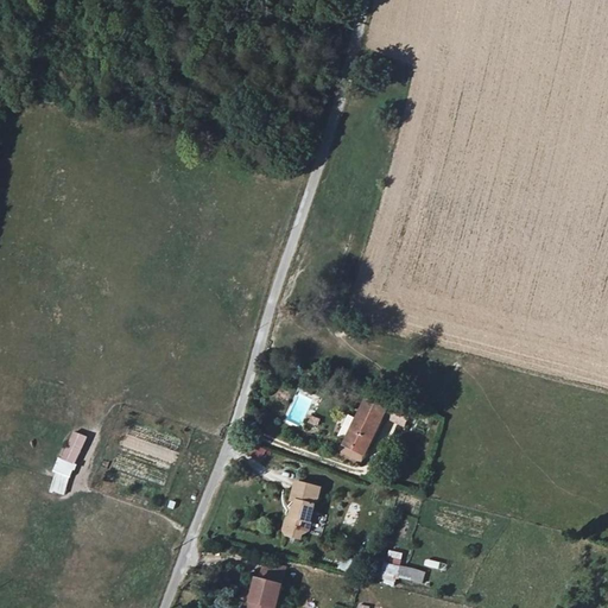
[(301,428),(316,398),(301,390),(284,419),(301,428)]
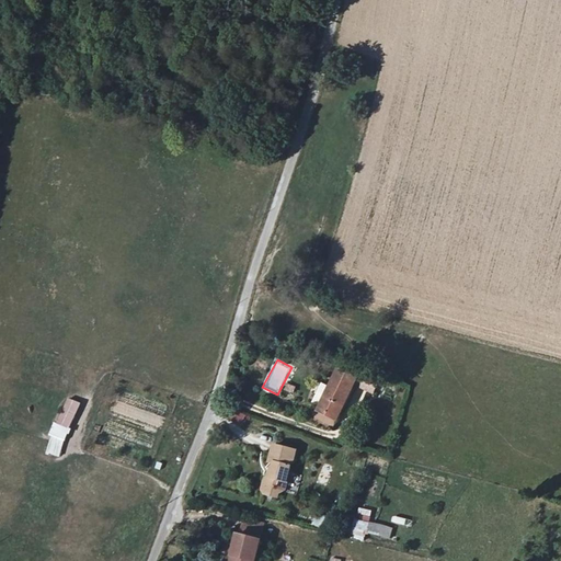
[(338,374),(312,421),(331,432),(356,382),(338,374)]
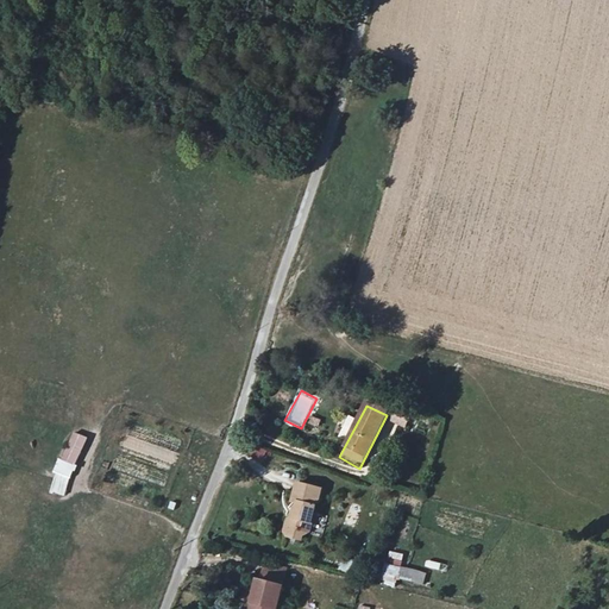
[(70,429),(50,491),(67,496),(87,435),(70,429)]
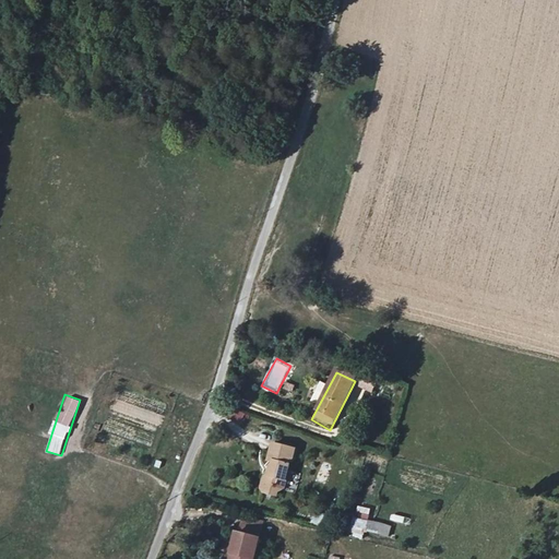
[(228,420),(241,425),(246,412),(233,407),(228,420)]
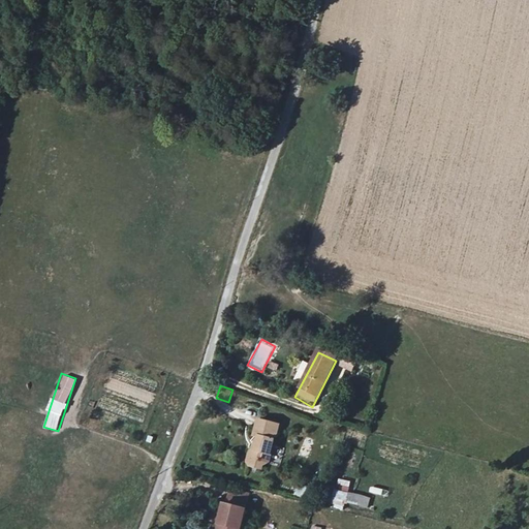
[(250,467),(258,465),(263,443),(262,443),(263,436),(266,436),(268,428),(247,423),(243,440),(246,441),(244,449),(241,448),(239,450),(236,461),(238,465),(250,467)]
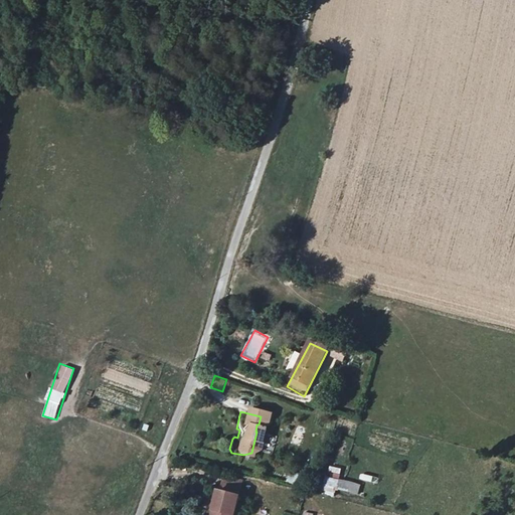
[(305,430),(295,427),(292,442),(302,444),(305,430)]
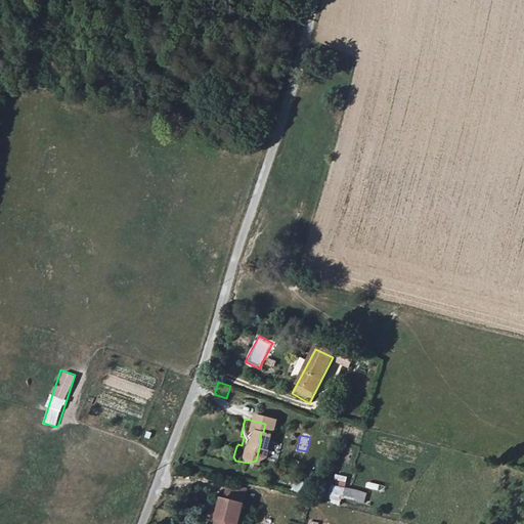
[(342,497),(356,500),(356,505),(365,506),(368,490),(346,486),(348,476),(334,474),(329,503),(341,505),(342,497)]
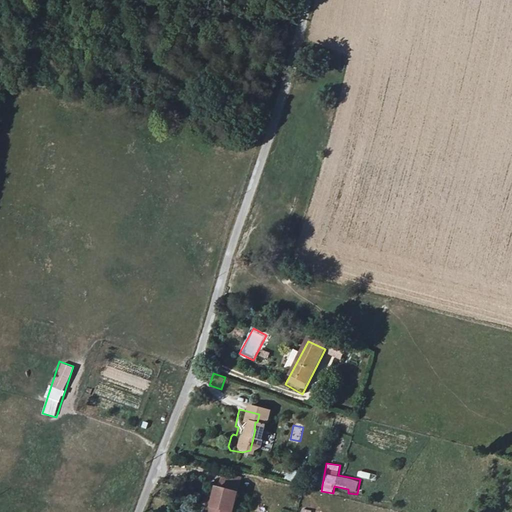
[(289,467),(285,478),(295,481),(299,471),(289,467)]
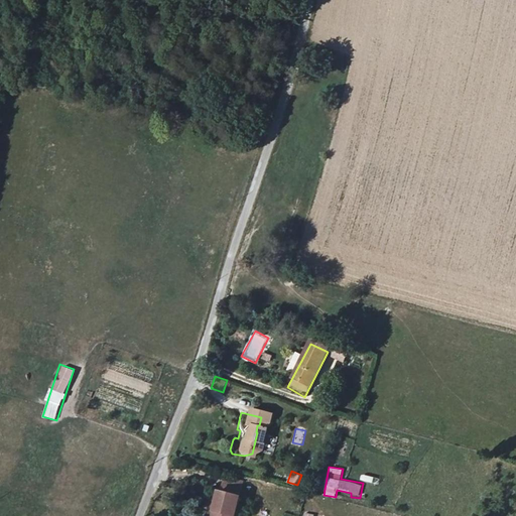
[(362,474),(361,480),(373,483),(374,477),(362,474)]
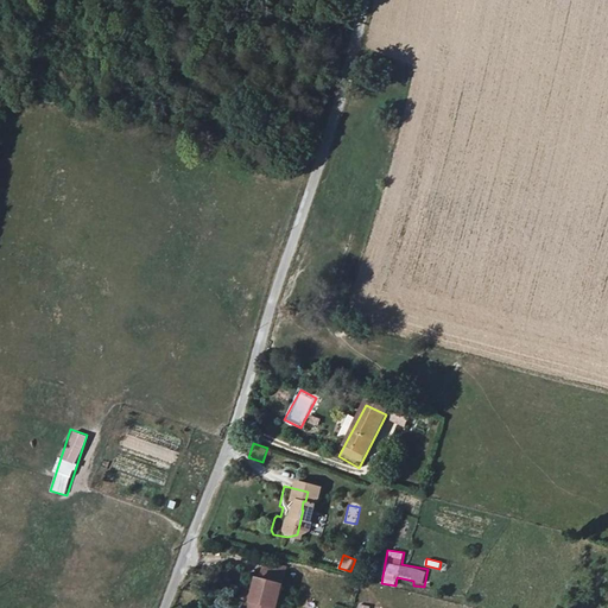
[(245,578),(239,602),(244,603),(241,607),(263,607),(264,607),(266,595),(270,584),(245,578)]
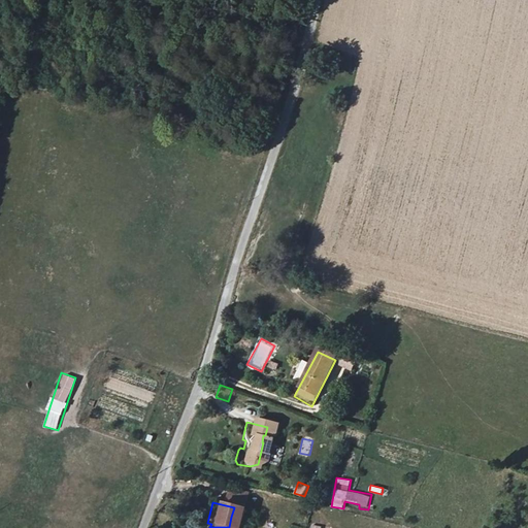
[(239,527),(241,519),(231,517),(229,527),(232,527),(239,527)]
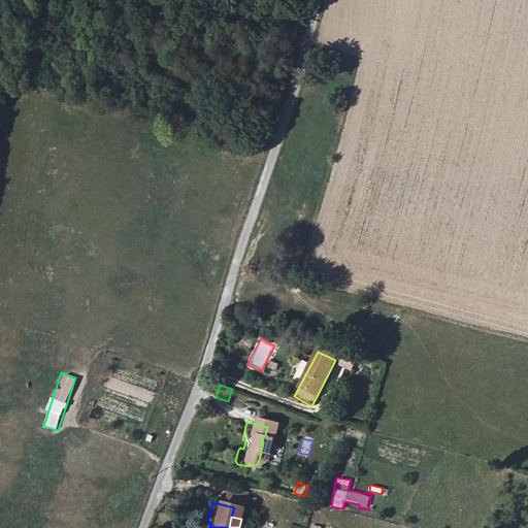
All buildings are outlined.
